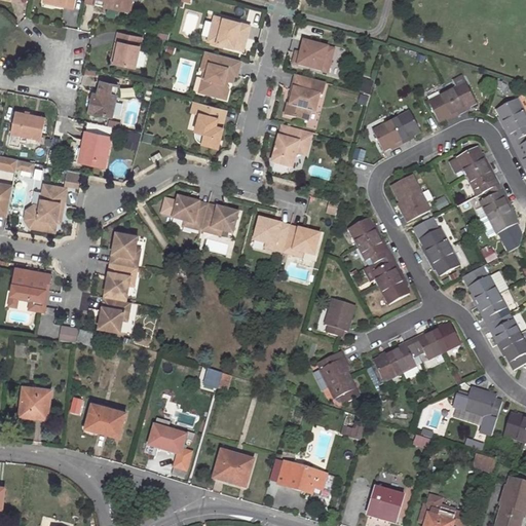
[(47,0),(65,3),(64,6),(73,8),(75,0),(47,0)]
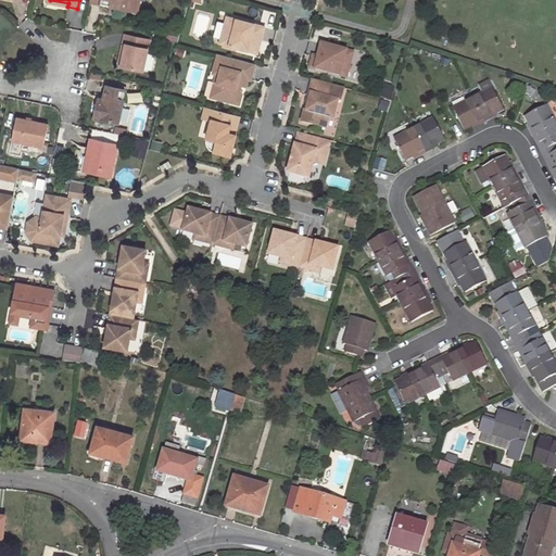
[(140,0),(90,0),(90,2),(110,7),(111,3),(119,5),(119,9),(129,11),(130,5),(139,8),(140,0)]
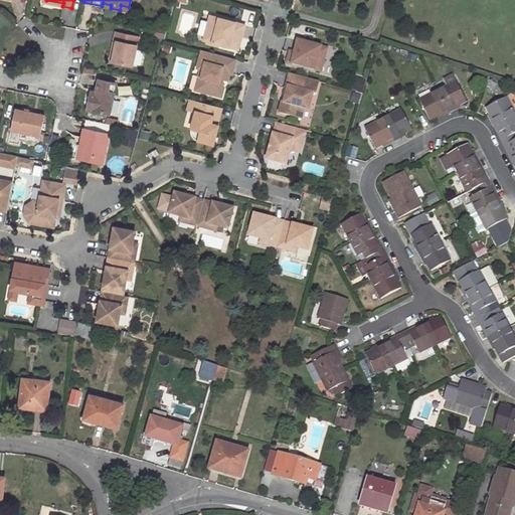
[(245,25),(211,16),(204,40),(237,49),(239,40),(241,40),(245,25)]
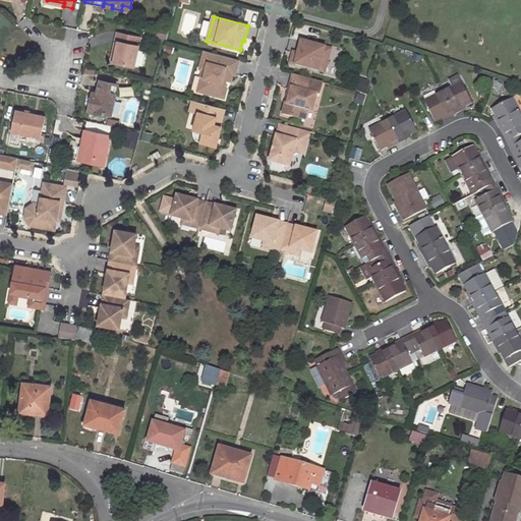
[(118,43),(114,63),(134,67),(140,39),(117,34),(115,42),(118,43)]
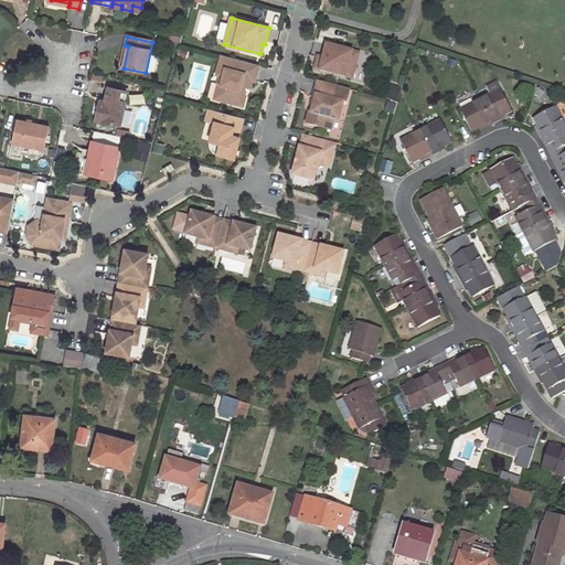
[(360,53),(328,45),(324,59),(321,57),(319,70),(353,78),(360,53)]
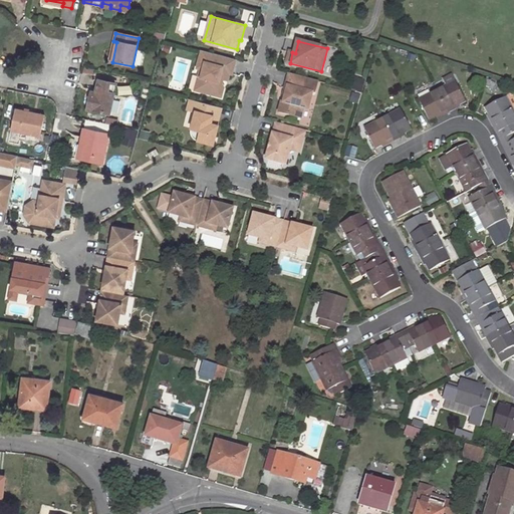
[(236,59),(203,50),(198,68),(201,69),(199,77),(205,78),(201,91),(222,97),(225,86),(222,83),(219,82),(220,78),(223,79),(228,80),(230,73),(232,74),(236,59)]
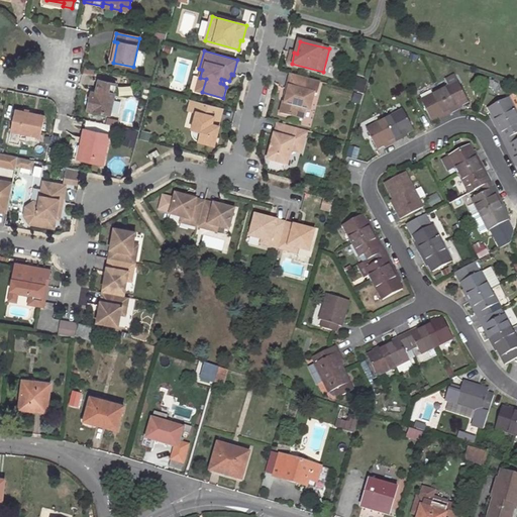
[(321,82),(292,75),(286,96),(288,96),(286,103),(285,103),(282,113),(303,119),(306,109),(307,104),(312,105),(315,94),(318,95),(321,82)]
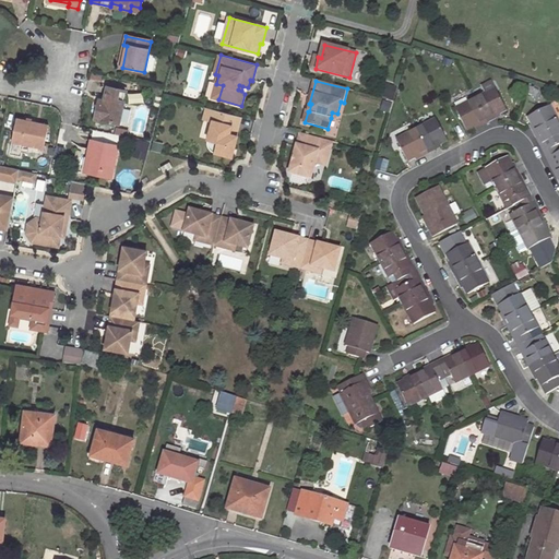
[(475,98),(488,122),(494,119),(492,117),(498,114),(506,109),(495,88),(486,93),(483,85),(472,91),(475,98)]
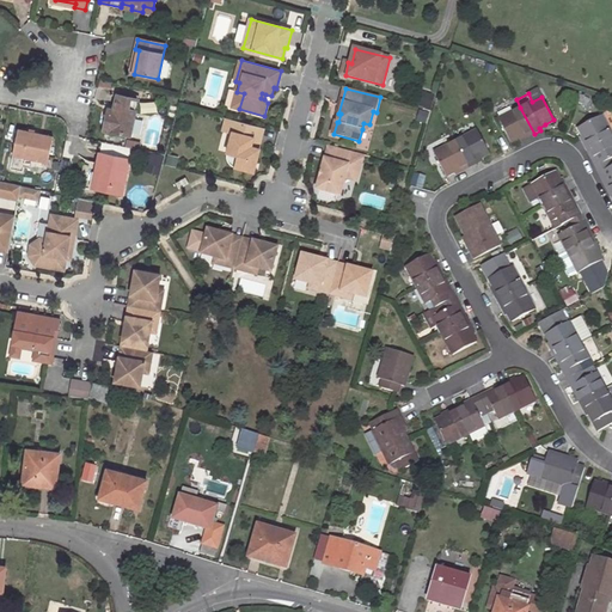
[(105,130),(130,136),(134,121),(138,101),(118,97),(115,112),(110,111),(105,130)]
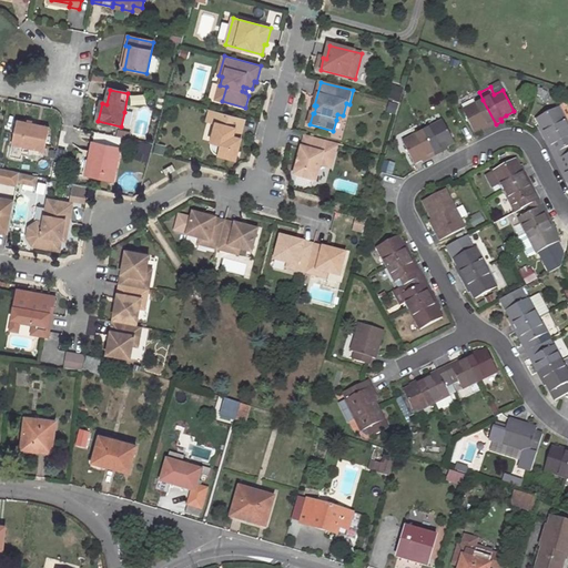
[(463,110),(474,132),(480,129),(487,125),(488,128),(496,124),(483,100),(463,110)]
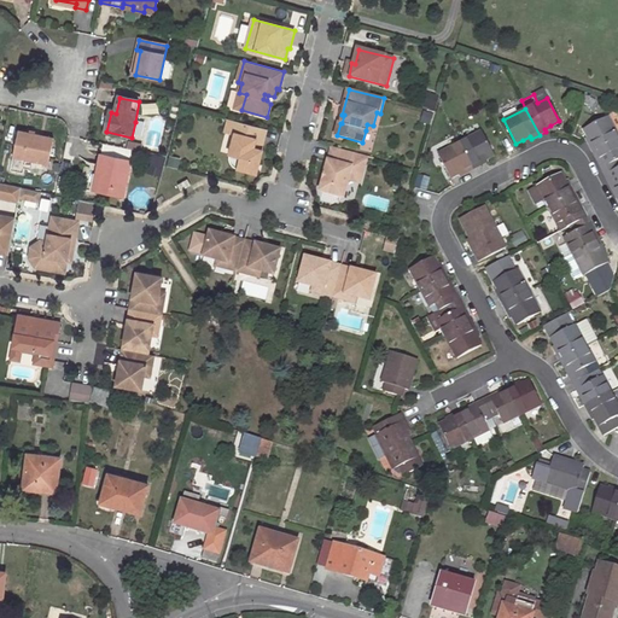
[(595,151),(617,139),(617,135),(608,117),(584,129),(588,138),(592,144),(589,145),(593,152),(595,151)]
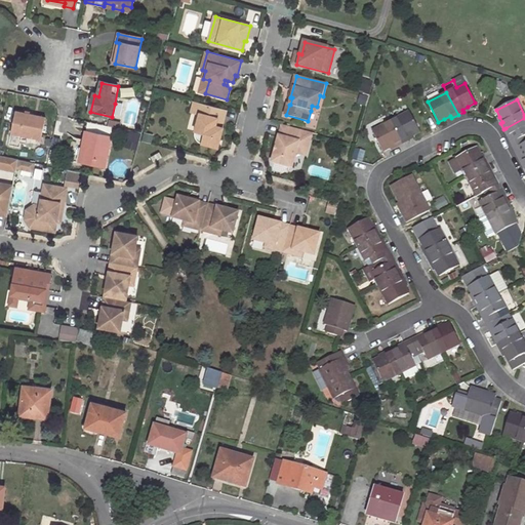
[(220,120),(224,110),(198,103),(195,113),(200,115),(195,134),(196,137),(196,139),(197,140),(200,143),(202,144),(218,148),(224,128),(223,128),(217,127),(219,120),(220,120)]
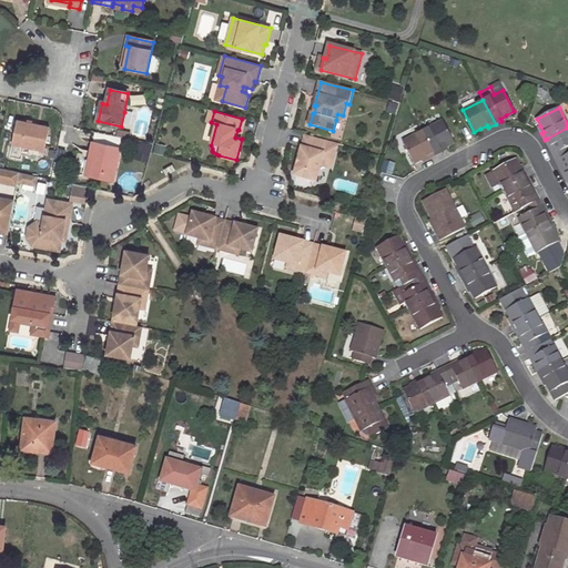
[(245,119),(242,119),(239,130),(237,130),(235,138),(241,139),(245,119)]
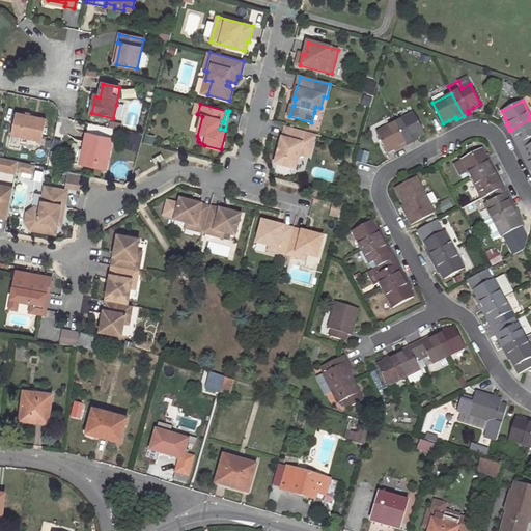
[(11,136),(42,142),(47,119),(17,113),(11,136)]
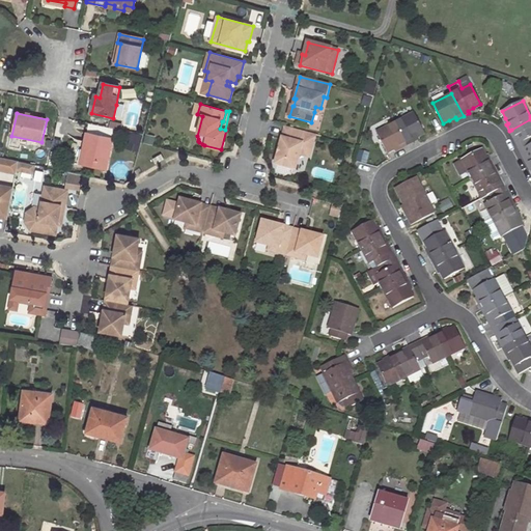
[(395,122),(407,145),(414,142),(412,140),(418,137),(425,134),(414,113),(395,122)]
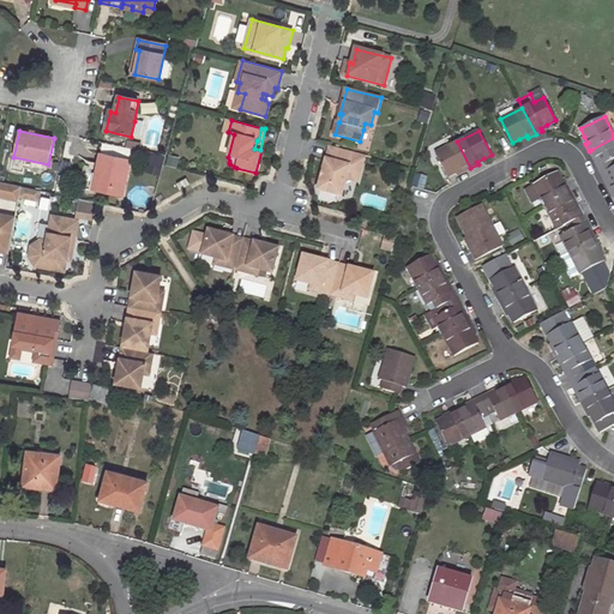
[(613,138),(591,150),(600,166),(596,167),(601,174),(613,167),(613,138)]
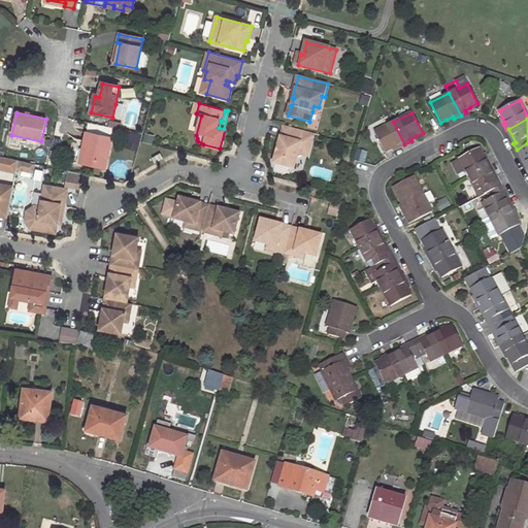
[(404,144),(393,122),(374,131),(385,153),(391,149),(392,149),(397,146),(398,149),(404,144)]
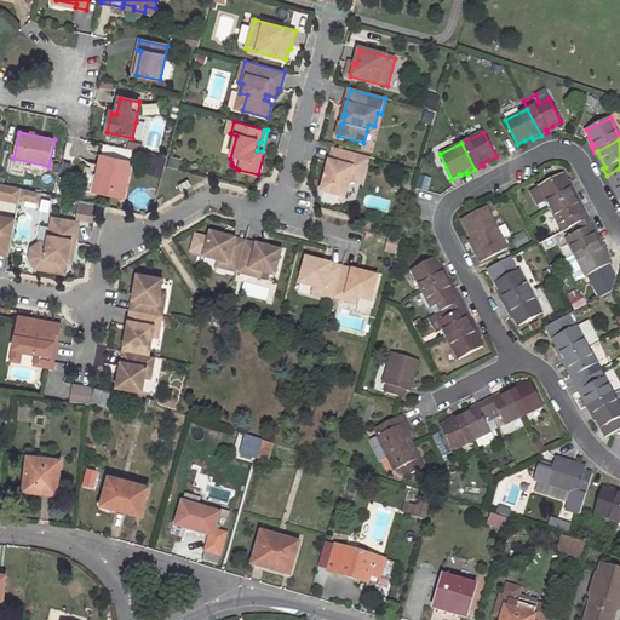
[(367,156),(334,148),(322,193),(346,199),(351,181),(355,166),(363,168),(367,156)]
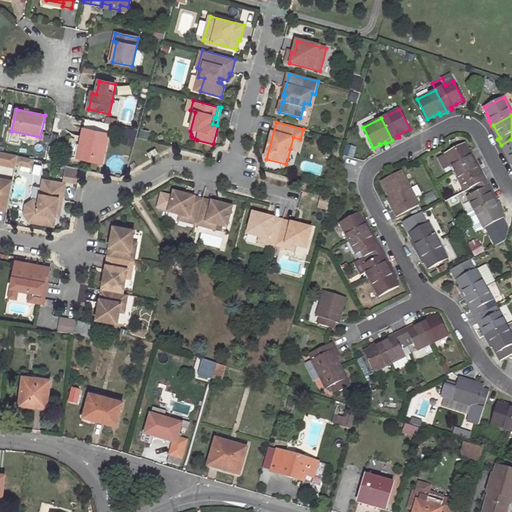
[(491,126),(497,139),(500,138),(493,125),(491,126)]
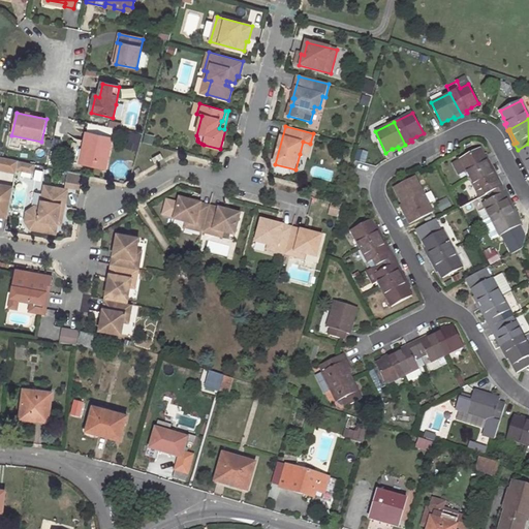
[(87,133),(85,142),(88,142),(84,164),(105,169),(113,138),(87,133)]
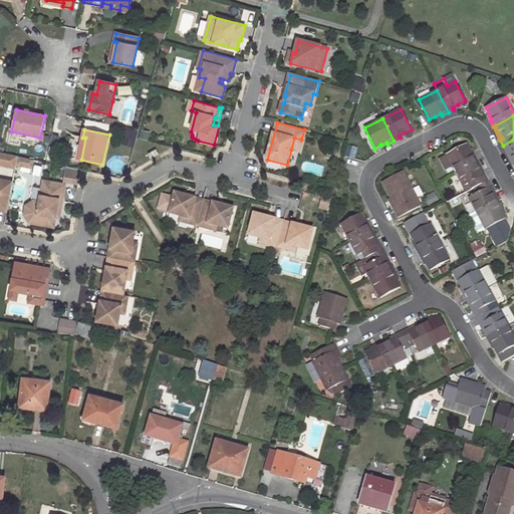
[(82,138),(72,135),(66,160),(80,163),(81,160),(85,138),(82,138)]
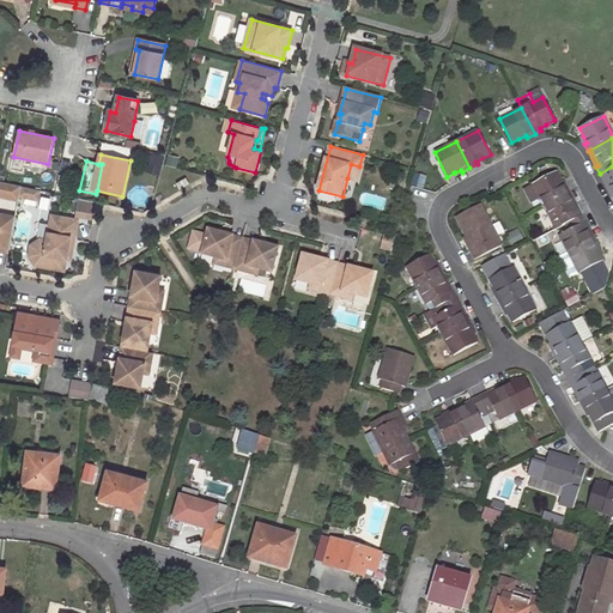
[(351,164),(347,178),(356,181),(359,167),(351,164)]
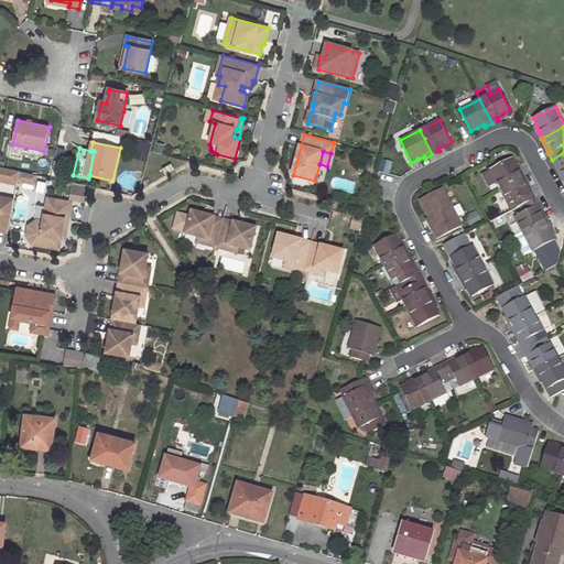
[(557,165),(563,179),(563,153),(552,160),(555,166),(557,165)]
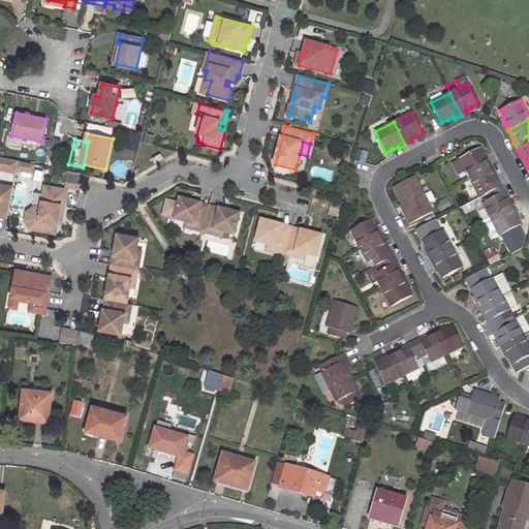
[(480,149),(460,159),(461,160),(453,163),(458,174),(466,170),(470,179),(491,168),(493,167),(490,160),(487,161),(484,156),(480,149)]
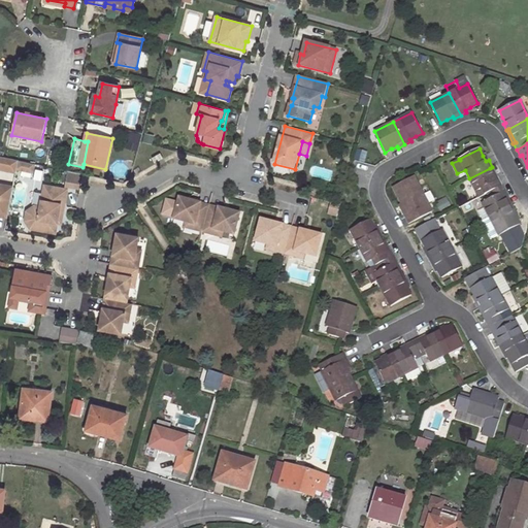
[(163,158),(160,153),(152,158),(155,163),(163,158)]
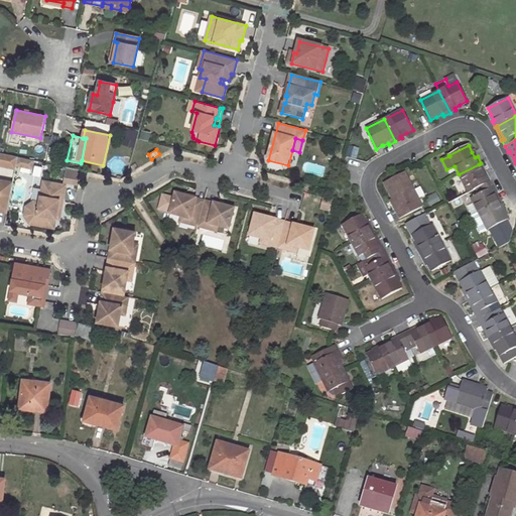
[(488,175),(481,163),(479,164),(484,174),(485,177),(488,175)]
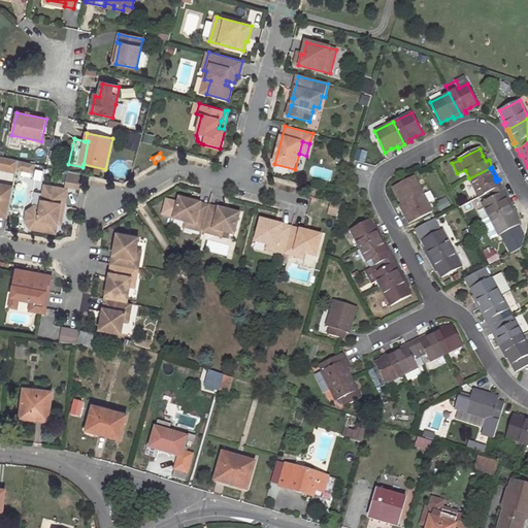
[(469,178),(480,198),(487,194),(502,186),(499,179),(496,182),(495,178),(490,168),(469,178)]
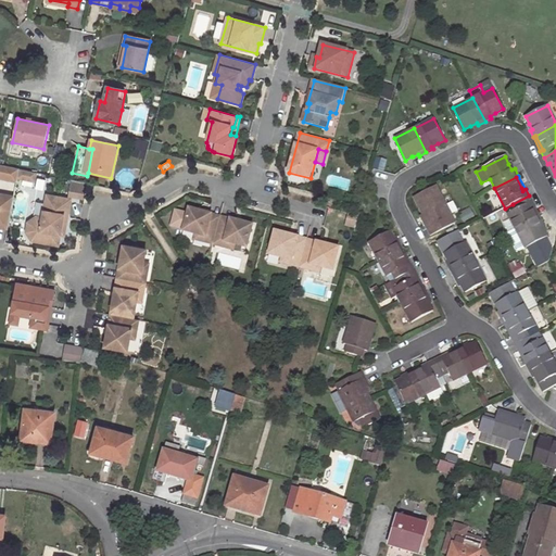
[(84,199),(86,184),(72,180),(70,196),(84,199)]
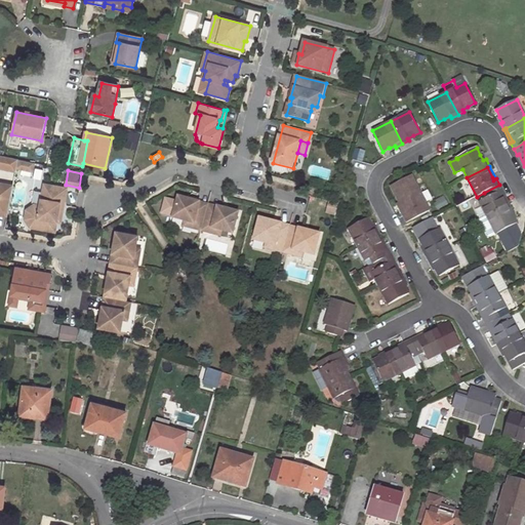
[(391,187),(399,202),(406,214),(403,216),(407,223),(431,210),(412,175),(391,187)]
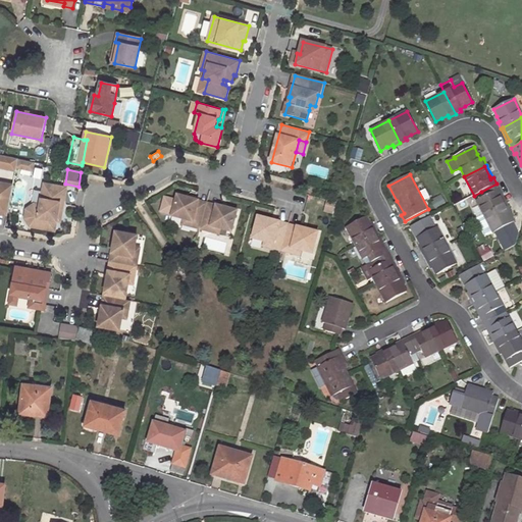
[(31,226),(55,230),(57,220),(58,211),(62,212),(66,188),(44,184),(41,205),(39,211),(27,209),(24,218),(31,226)]
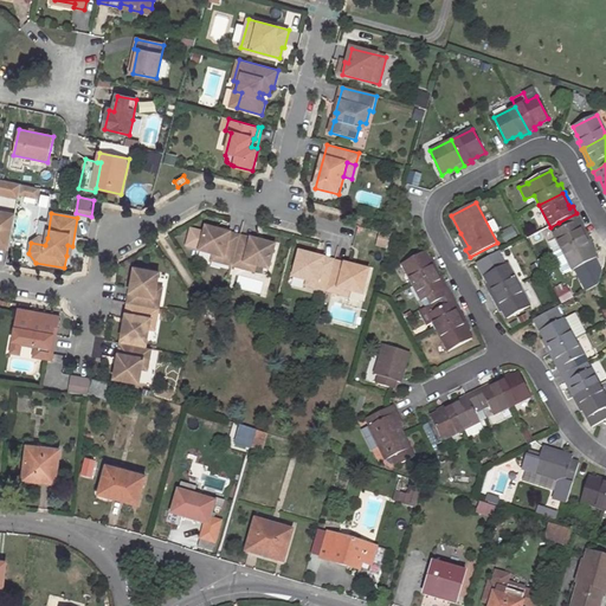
[(562,249),(585,237),(578,221),(580,220),(577,213),(559,223),(562,229),(554,233),(562,249)]
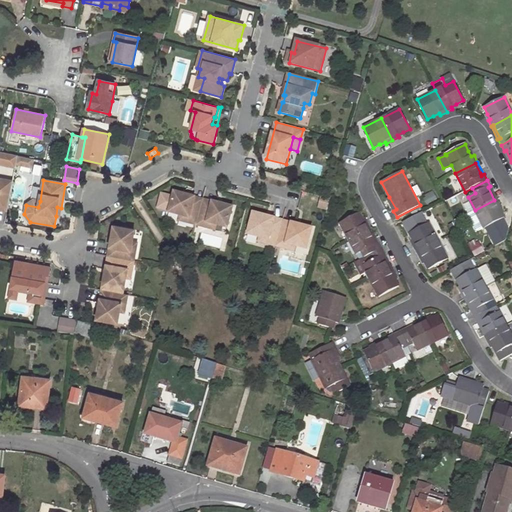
[(0,207),(8,209),(12,185),(0,182),(0,207)]
